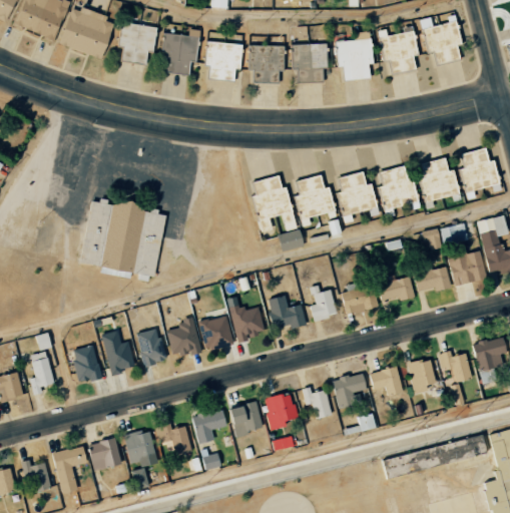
[(0,0),(0,17),(6,20),(17,0),(0,0)]
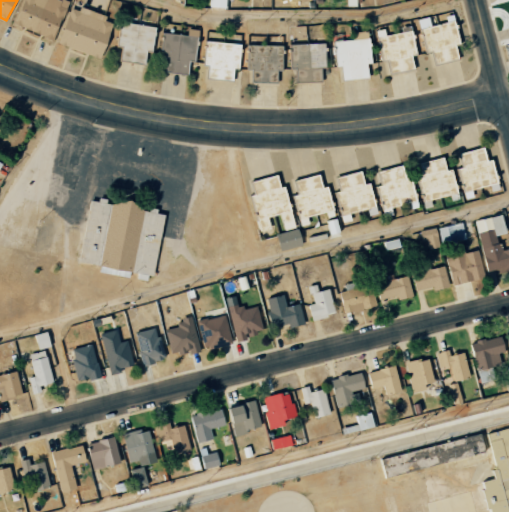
[(22,0),(14,26),(56,39),(68,2),(62,0),(22,0)]
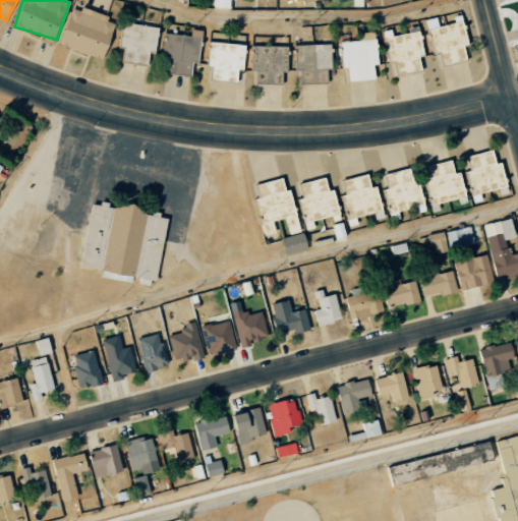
[(215,0),(216,7),(231,8),(231,0),(215,0)]
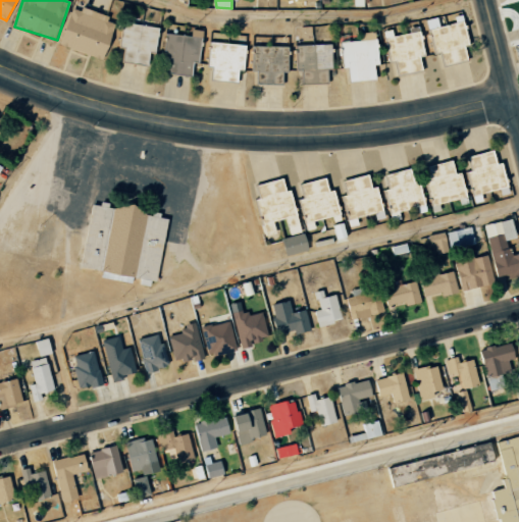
[(103,59),(116,20),(83,8),(82,11),(72,8),(60,45),(103,59)]
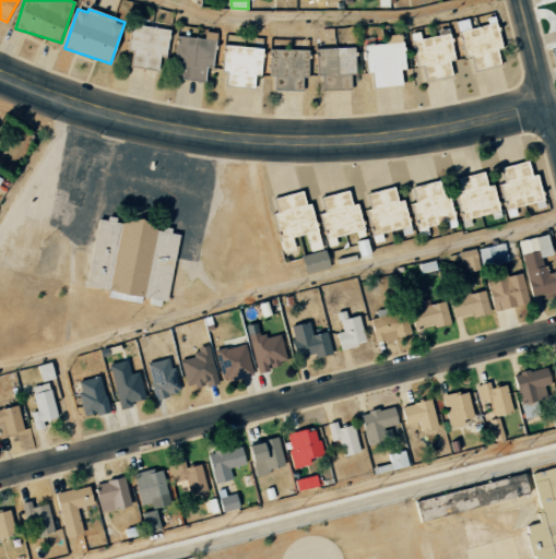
[(501,66),(498,49),(503,48),(496,16),(487,18),(489,24),(471,28),(470,19),(459,21),(466,58),(474,56),(476,70),(501,66)]
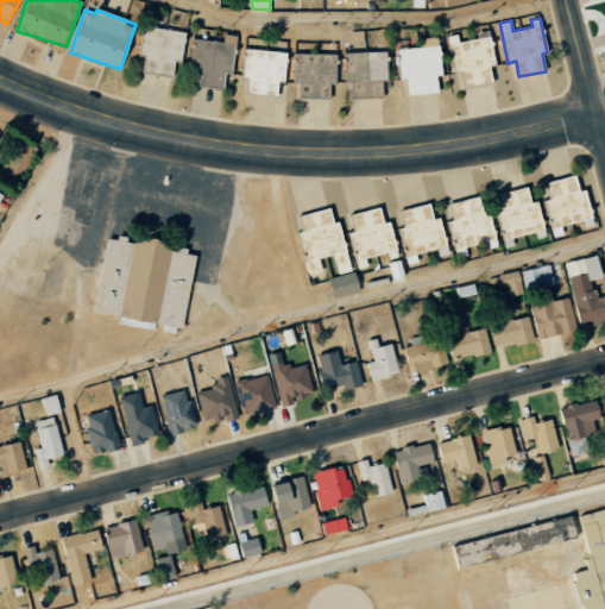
[(187,32),(145,26),(140,55),(146,56),(144,73),(174,77),(175,62),(182,63),(187,32)]
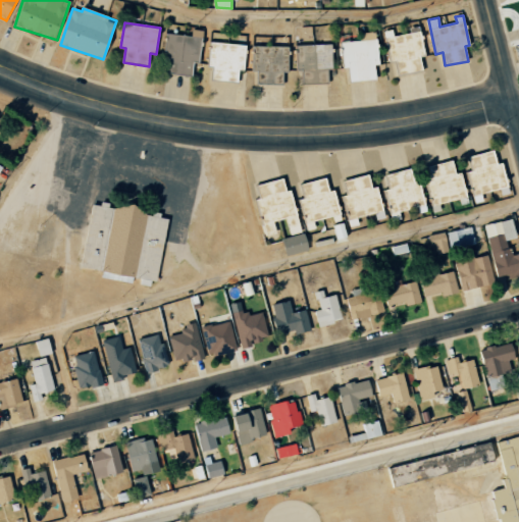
[(193,75),(194,63),(201,63),(203,31),(193,30),(193,36),(166,34),(164,73),(193,75)]
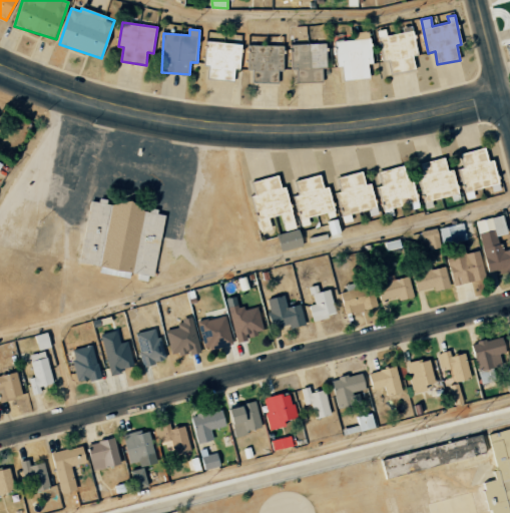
[(393,73),(415,70),(413,56),(418,56),(414,31),(387,35),(386,29),(379,30),(383,61),(391,60),(393,73)]
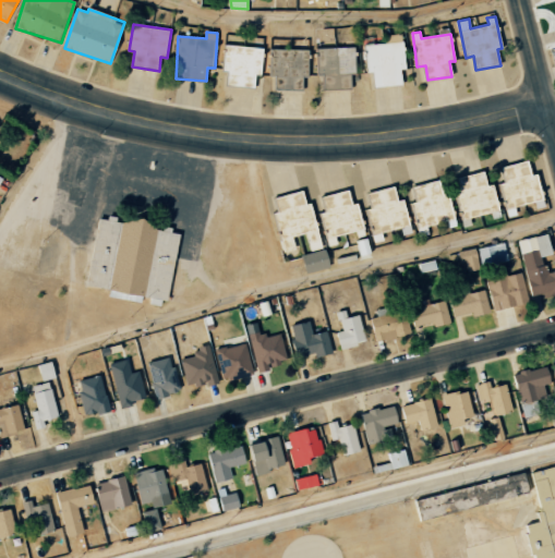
[(402,85),(401,70),(406,70),(403,35),(389,36),(389,44),(365,45),(366,74),(373,73),(374,87),(402,85)]
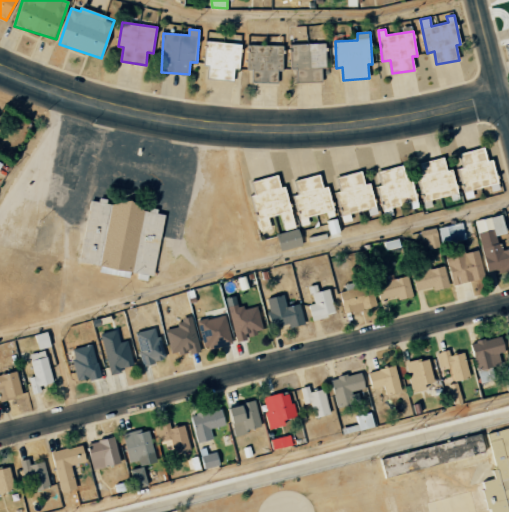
[(234,80),(235,69),(241,69),(242,44),(206,42),(205,65),(210,66),(209,79),(234,80)]
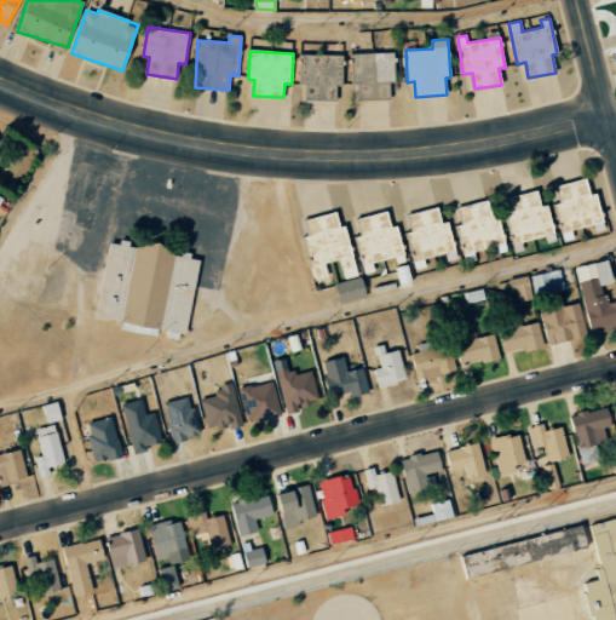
[(352,53),(353,82),(360,82),(360,99),(391,99),(390,82),(396,82),(396,53),(352,53)]
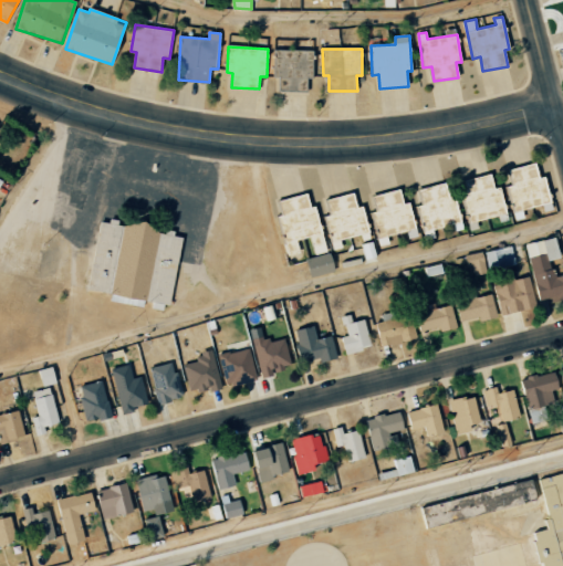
[(274,77),(281,77),(280,91),(308,92),(308,79),(313,79),(314,51),(275,50),(274,77)]
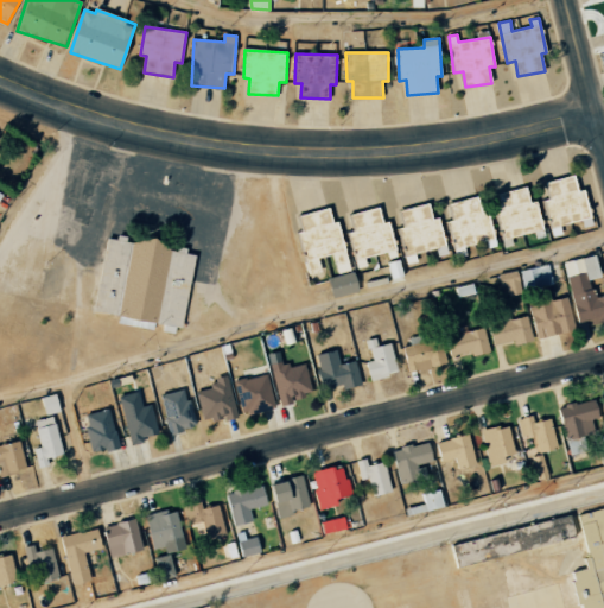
[(498,194),(502,213),(496,213),(504,248),(514,246),(513,238),(536,233),(538,239),(545,238),(538,201),(531,202),(527,188),(498,194)]
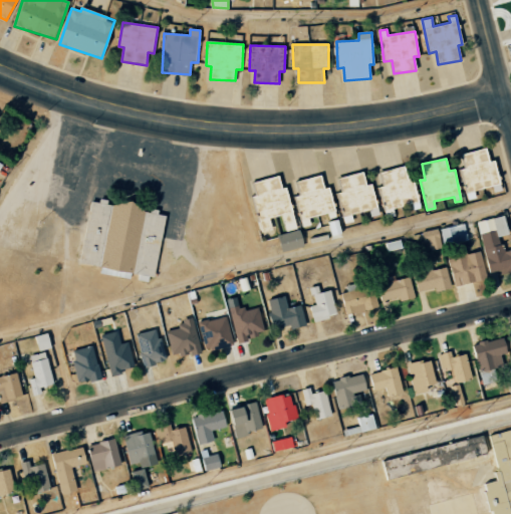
[(386,218),(396,216),(394,208),(419,203),(415,182),(409,183),(405,167),(379,172),(382,187),(379,188),(386,218)]
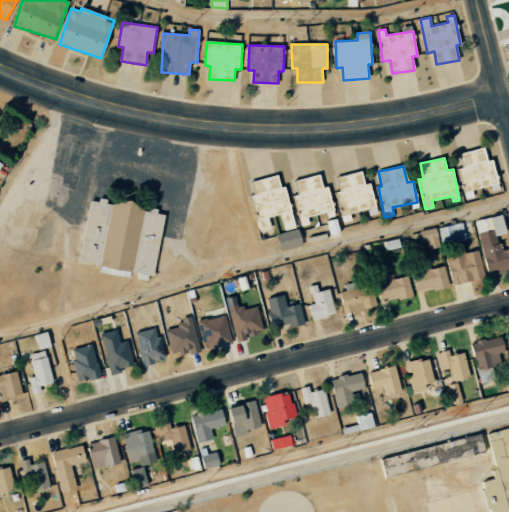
[(378,214),(371,183),(365,184),(362,171),(335,178),(345,223),(352,221),(351,214),(369,210),(370,215),(378,214)]
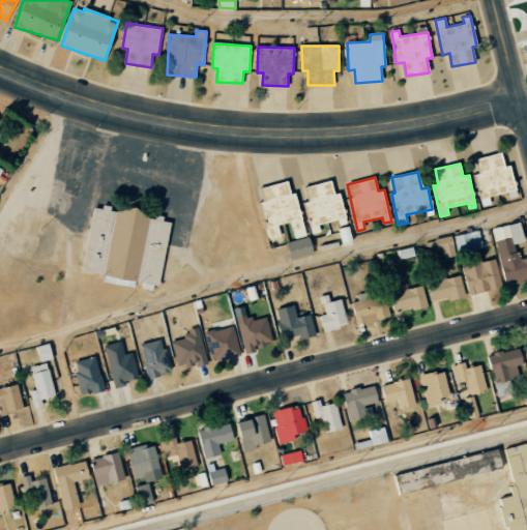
[(320,225),(339,221),(340,226),(347,224),(341,193),(334,195),(331,181),(308,186),(311,201),(304,203),(311,235),(321,233),(320,225)]
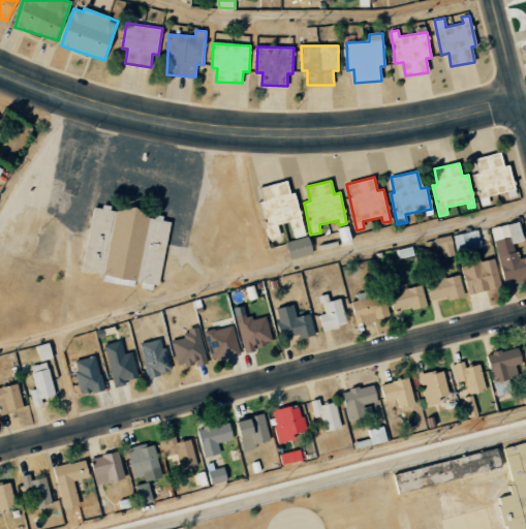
[(306,236),(296,192),(290,194),(287,182),(260,188),(264,201),(260,203),(269,240),(281,237),(278,225),(290,222),(295,239),(306,236)]
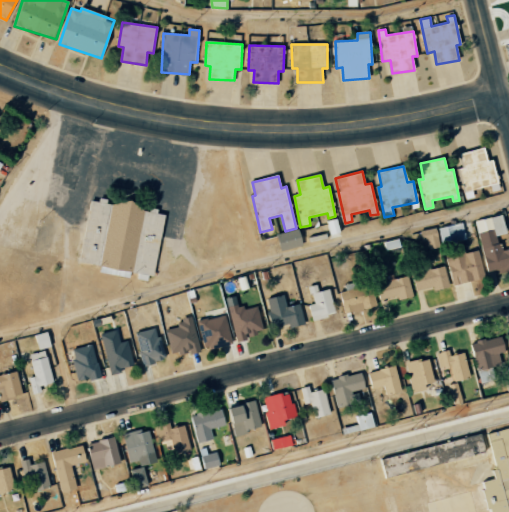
[(165,212),(91,199),(80,263),(139,273),(138,279),(153,282),(165,212)]
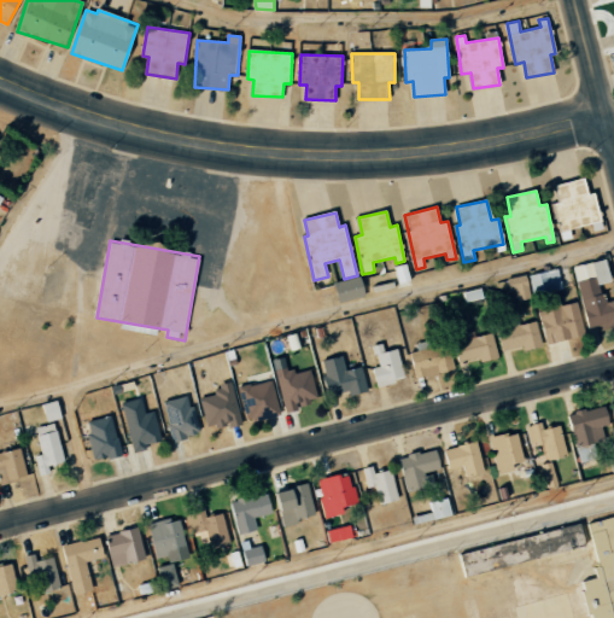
[(576,266),(589,331),(613,326),(613,298),(603,301),(600,285),(610,283),(607,260),(576,266)]
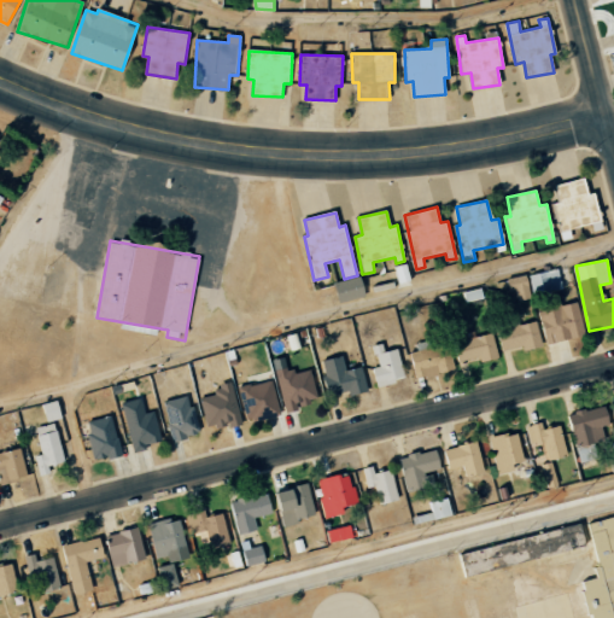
[(531,275),(534,295),(563,289),(560,269),(531,275)]
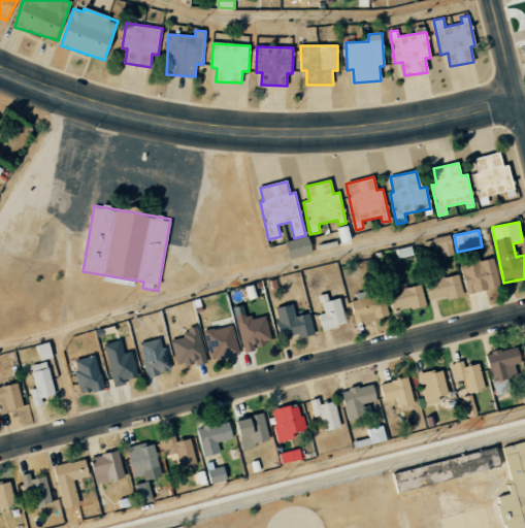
[(435,238),(437,254),(454,251),(451,235),(435,238)]
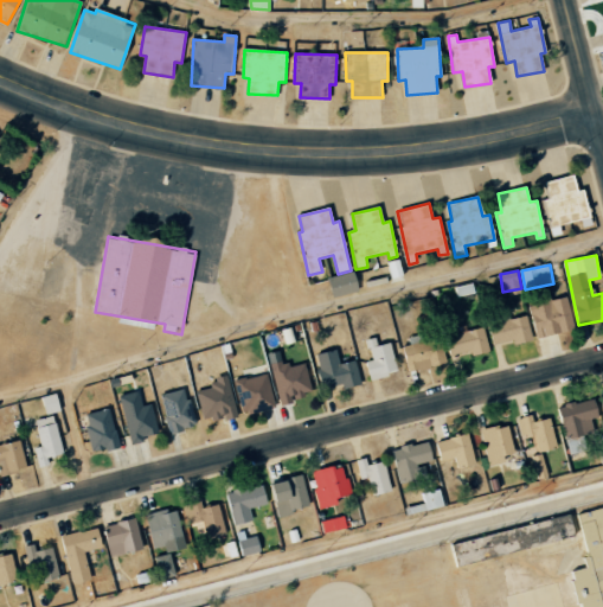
[(329,276),(333,298),(359,293),(355,273),(329,276)]
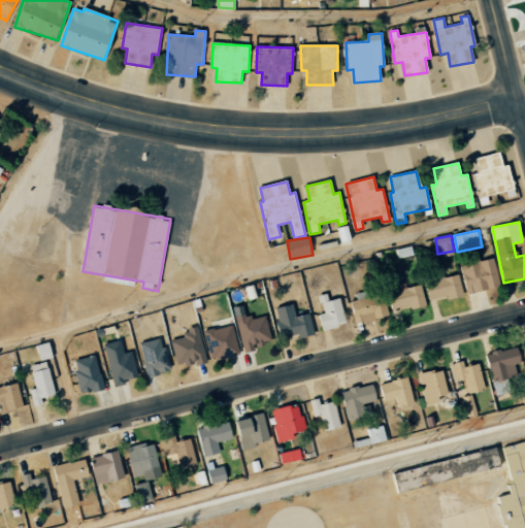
[(501,286),(494,258),(461,266),(468,295),(501,286)]
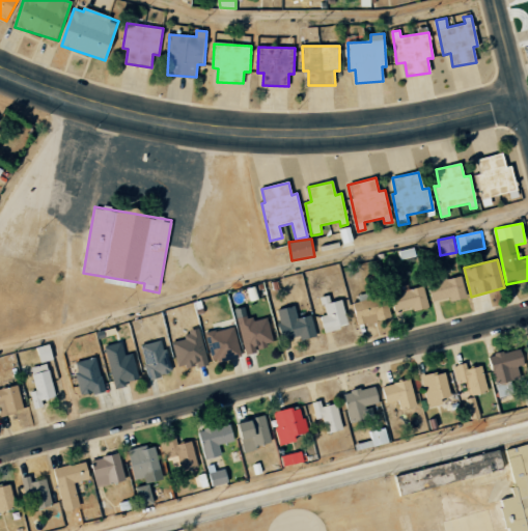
[(468,298),(462,276),(427,284),(433,302),(450,297),(451,302),(468,298)]
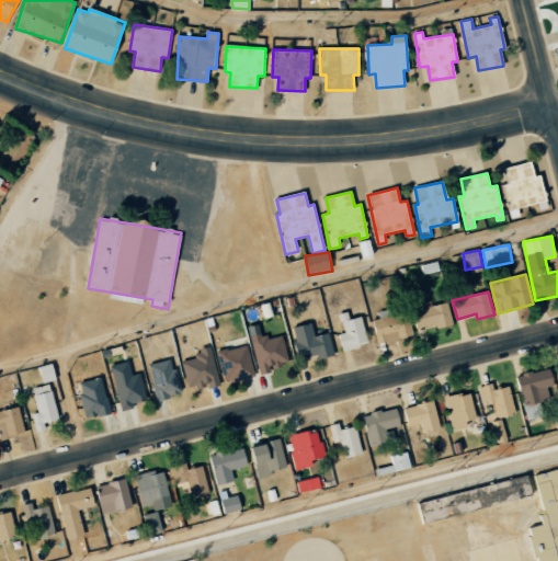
[(436,323),(439,329),(454,324),(447,302),(413,311),(418,329),(436,323)]
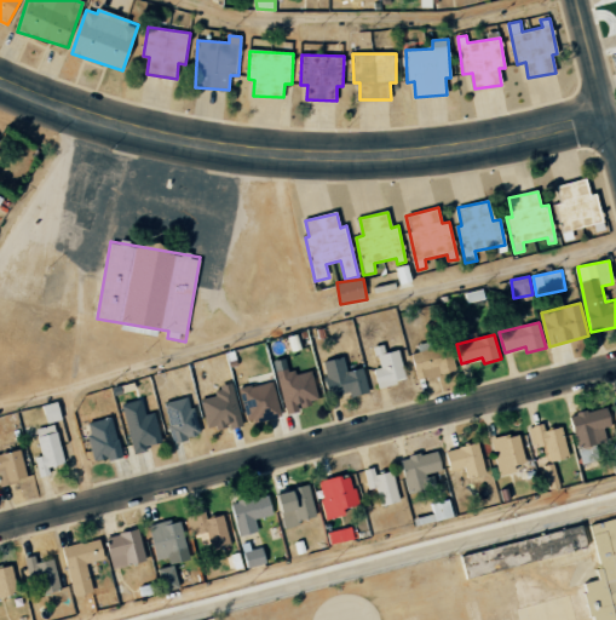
[(456,374),(453,345),(432,348),(432,343),(418,344),(419,352),(413,354),(416,379),(456,374)]
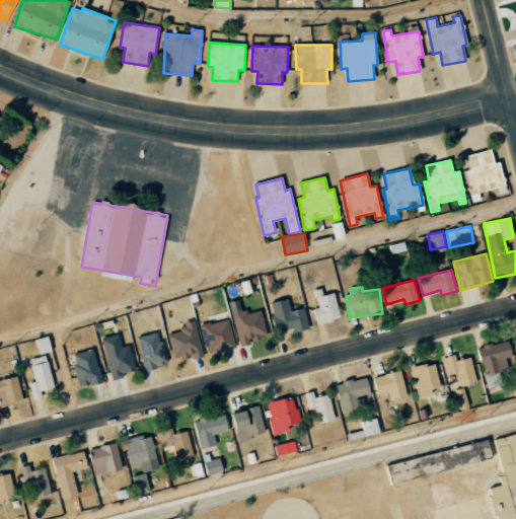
[(341,319),(335,293),(323,295),(322,289),(314,290),(318,308),(313,309),(317,324),(341,319)]
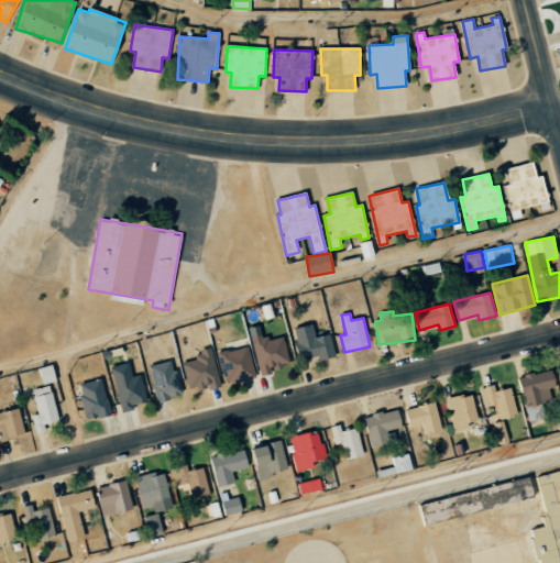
[(300,360),(318,356),(318,361),(337,357),(331,334),(317,338),(314,324),(293,329),(300,360)]
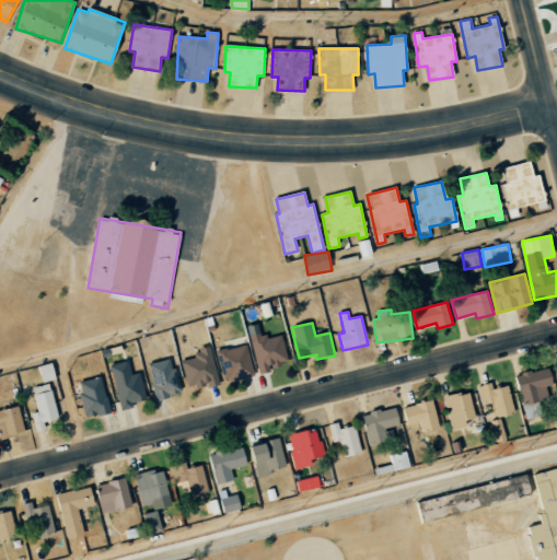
[(282,331),(252,339),(259,372),(290,364),(282,331)]
